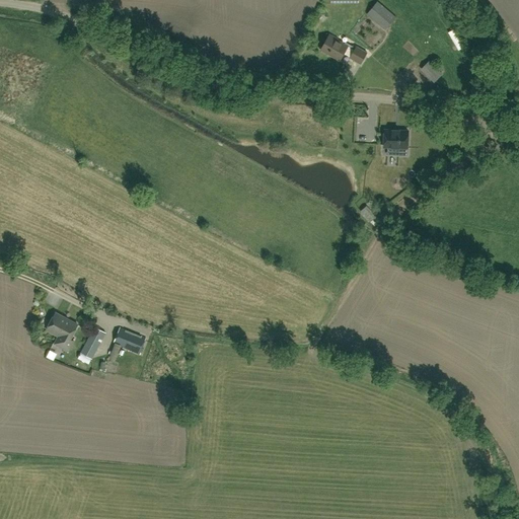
[(385,30),(396,17),(378,1),(366,14),(385,30)]
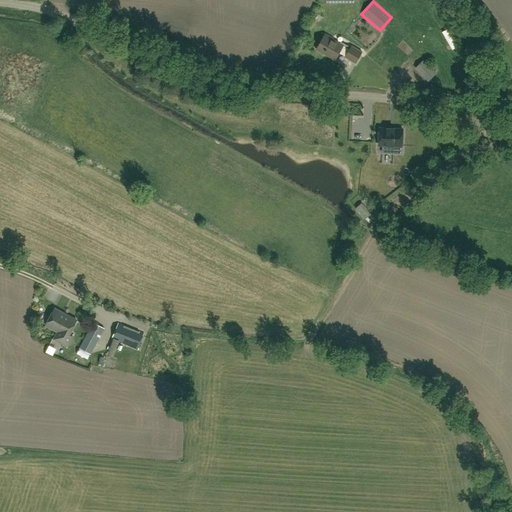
[(453,50),(462,45),(451,27),(443,32),(453,50)]
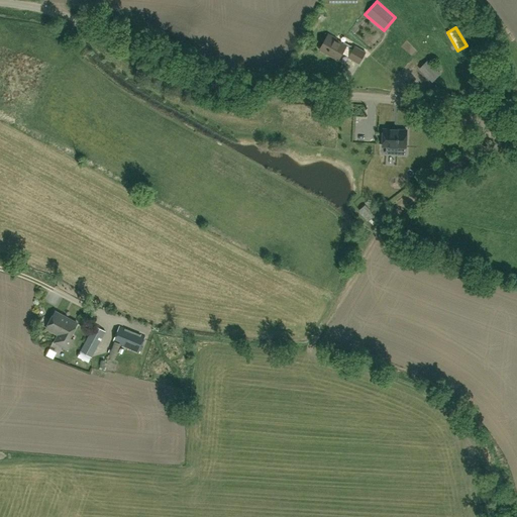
[(354,46),(353,47),(343,42),(342,44),(335,40),(335,39),(328,34),(319,49),(338,60),(345,46),(352,50),(348,58),(358,64),(366,53),(354,46)]
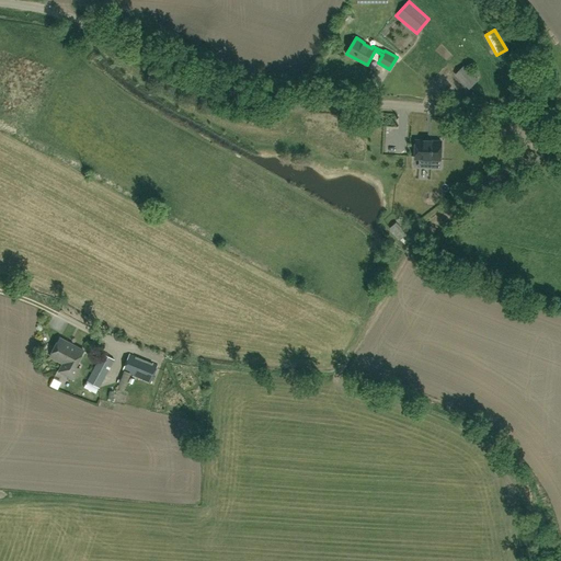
[(470,89),(478,80),(464,66),(456,75),(470,89)]
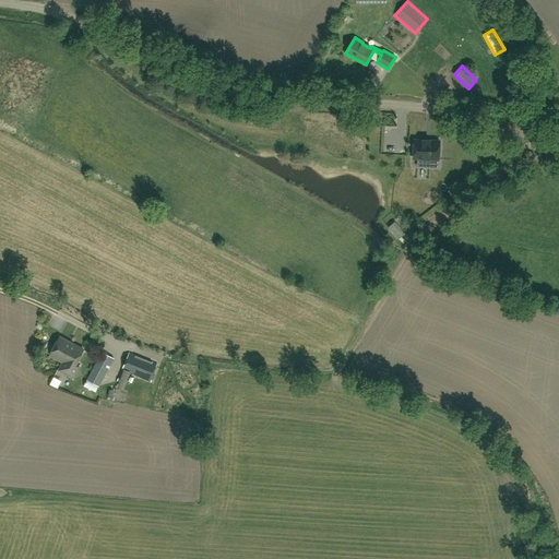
[(414,140),(414,158),(418,158),(418,166),(427,167),(428,159),(439,159),(440,141),(414,140)]
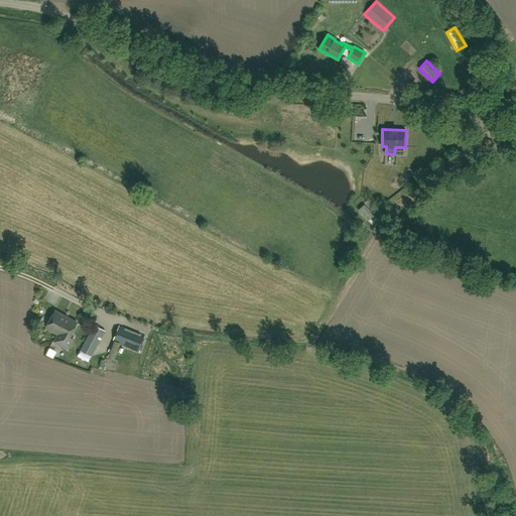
[(69,349),(74,338),(70,336),(78,323),(55,310),(46,328),(57,334),(53,341),(69,349)]
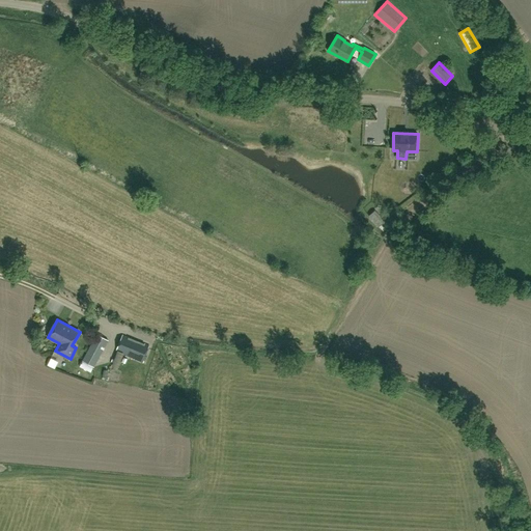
[(38,322),(28,330),(37,339),(47,332),(38,322)]
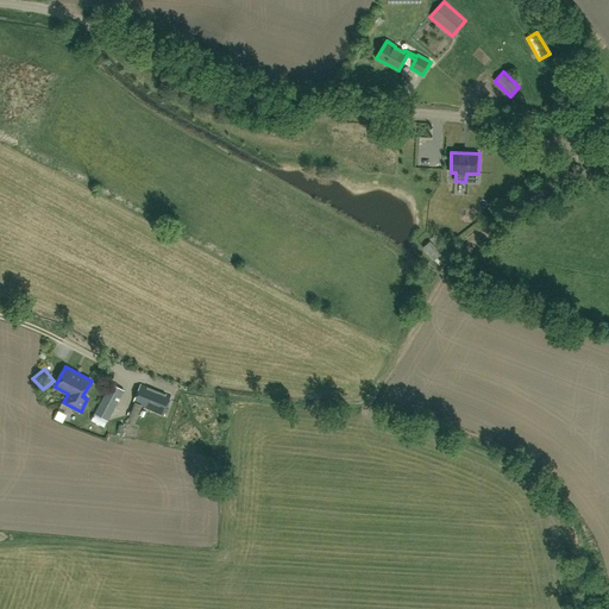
[(164,414),(173,395),(140,382),(133,401),(164,414)]
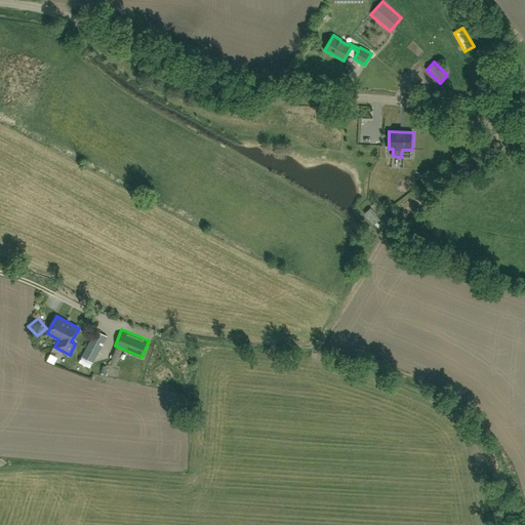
[(93,363),(108,336),(95,330),(81,357),(93,363)]
